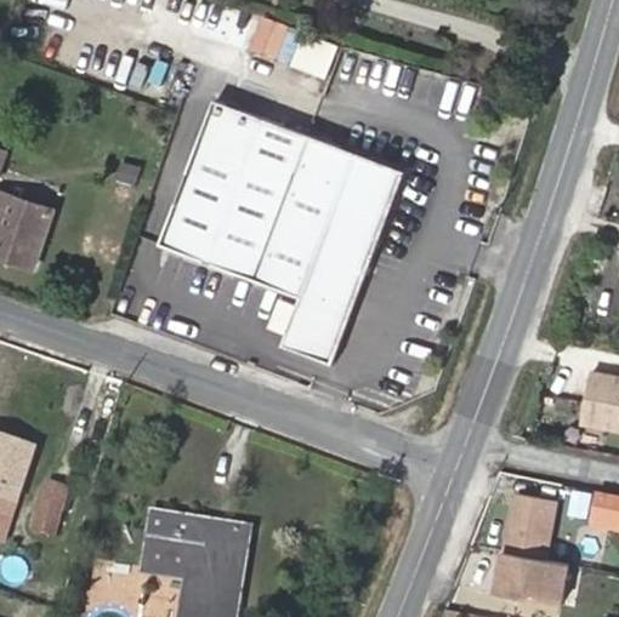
[(261,56),(290,69),(307,35),(277,22),(261,56)]
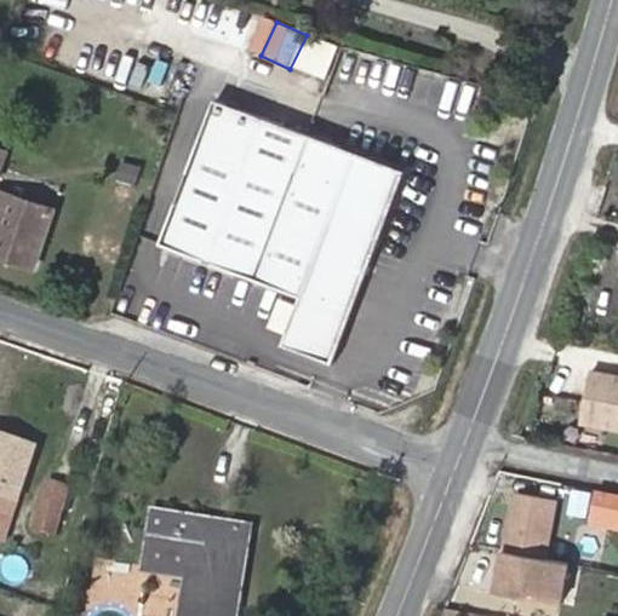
[(138,65),(132,90),(160,96),(166,72),(138,65)]
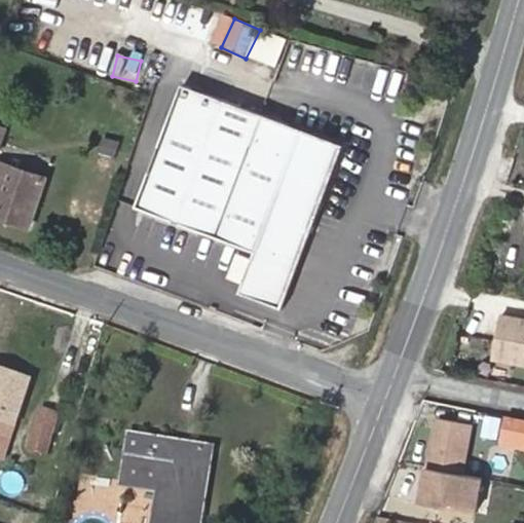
[(179,86),(137,209),(257,251),(298,265),(340,143),(179,86)]
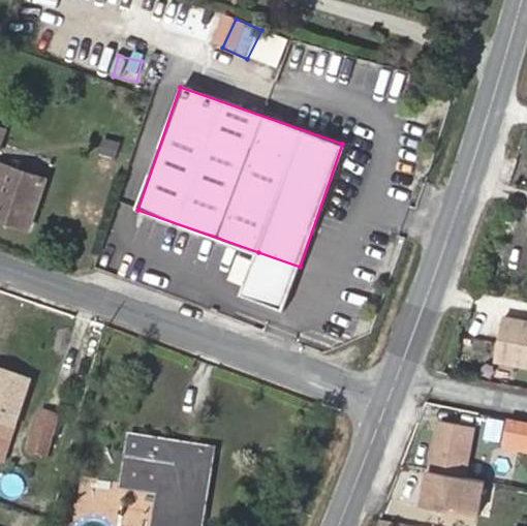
[(45,183),(0,166),(0,220),(30,230),(45,183)]
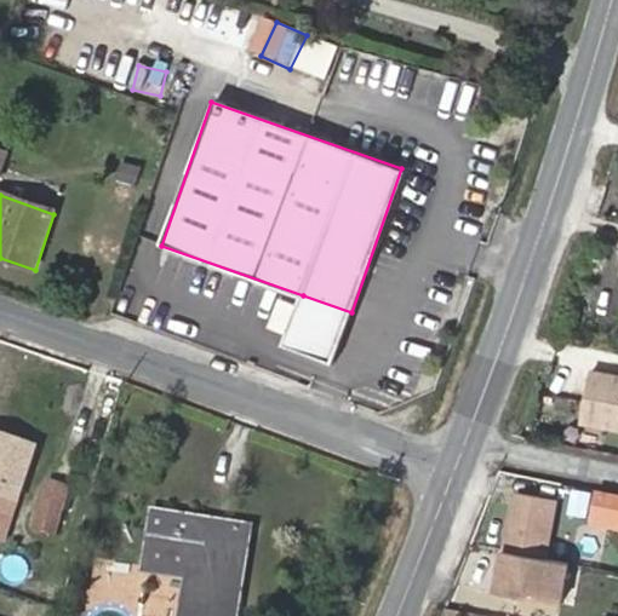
[(352,312),(303,295),(286,343),(335,360),(352,312)]
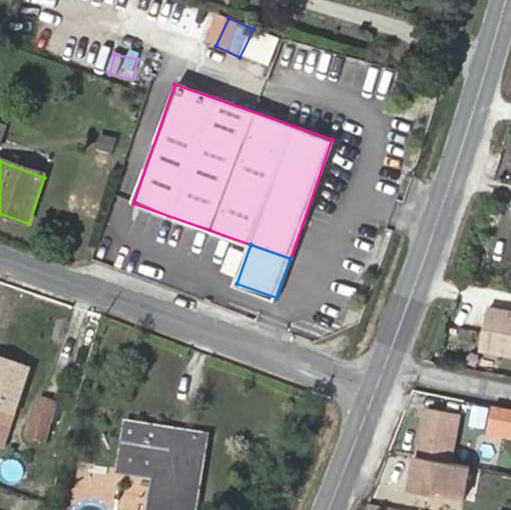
[(510,360),(510,317),(488,313),(480,354),(510,360)]
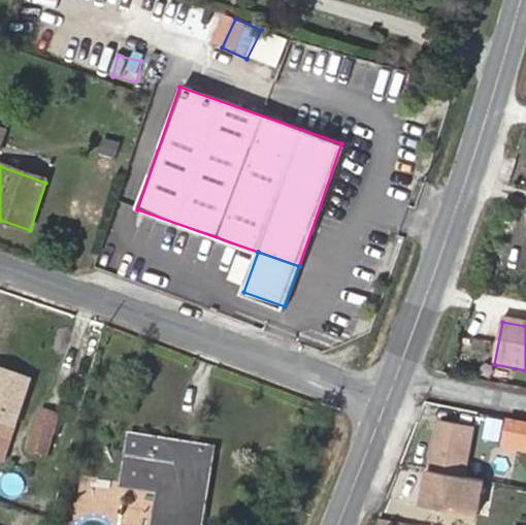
[(0,402),(21,409),(30,384),(0,373),(0,402)]
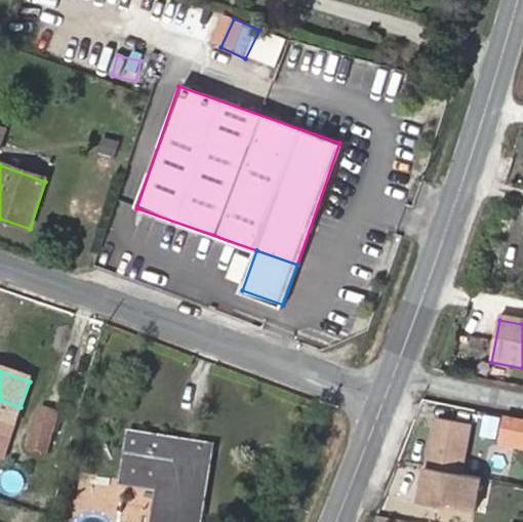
[(21,407),(0,400),(0,460),(3,462),(21,407)]
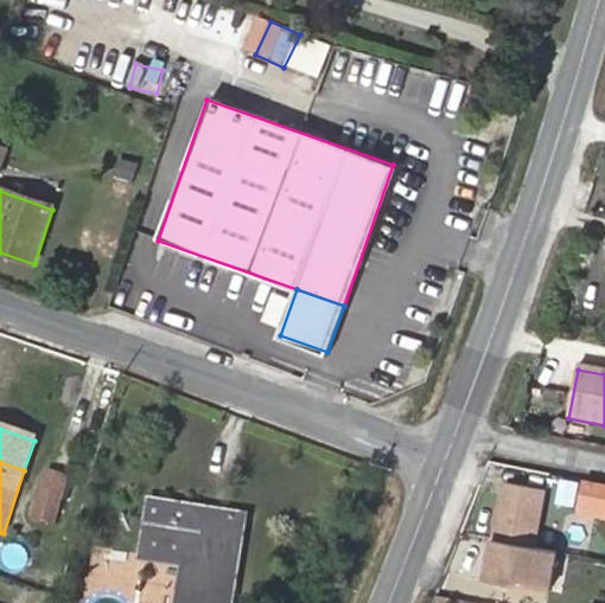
[(65,483),(45,478),(32,521),(51,527),(65,483)]
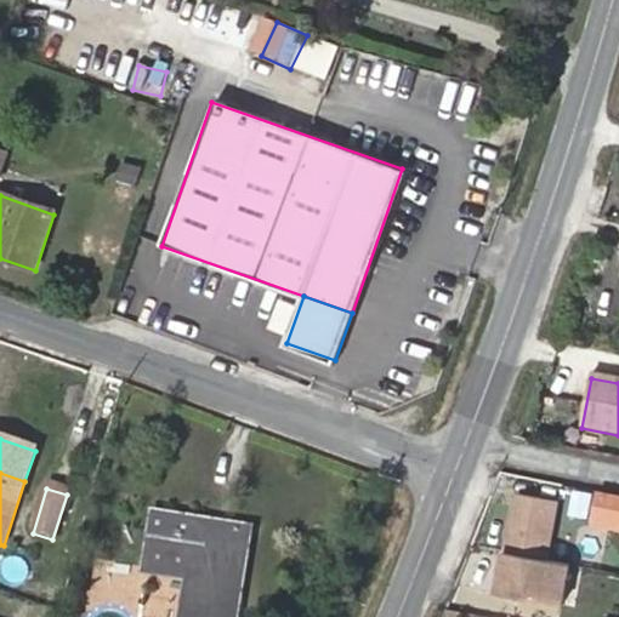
[(540,561),(551,502),(512,495),(507,507),(498,553),(540,561)]
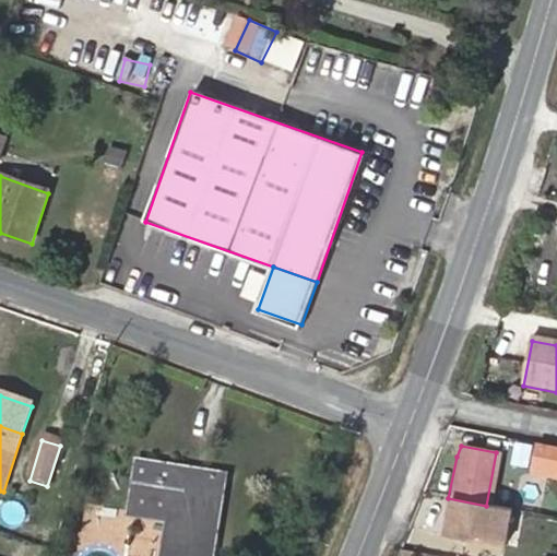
[(556,450),(541,447),(536,469),(556,472),(556,450)]
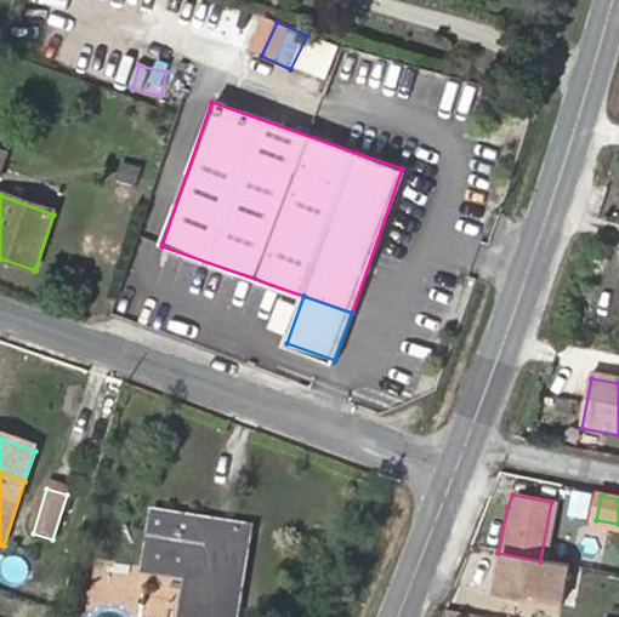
[(238,616),(251,530),(148,514),(138,580),(180,587),(175,616),(238,616)]
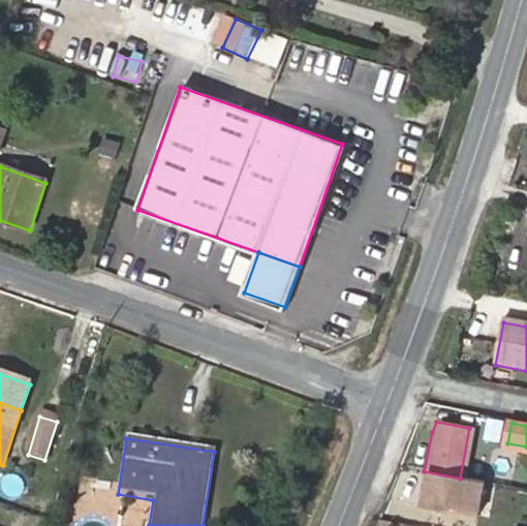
[(472,518),(479,483),(460,478),(424,471),(417,507),(472,518)]
